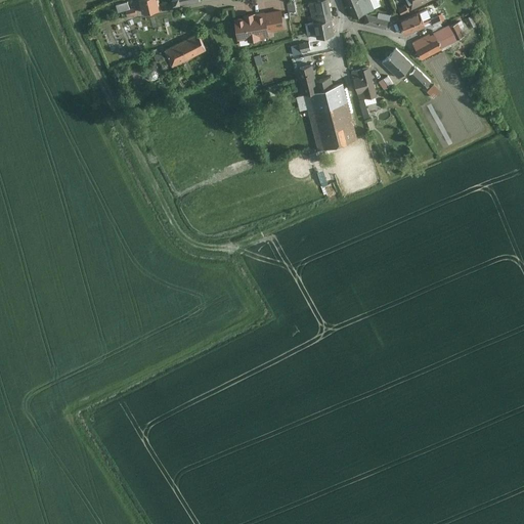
[(128,0),(126,0),(114,4),(117,13),(131,8),(128,0)]
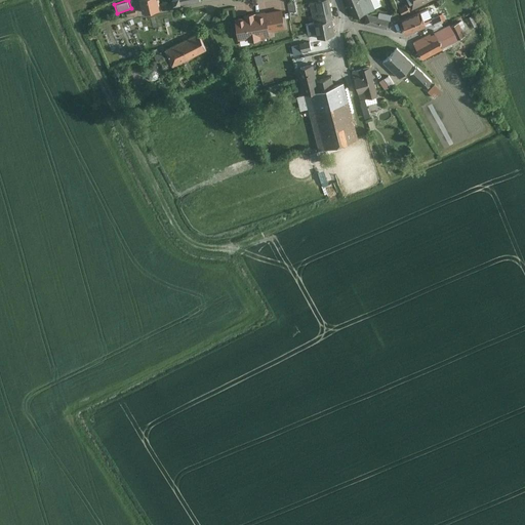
[(140,0),(144,11),(160,8),(157,0),(140,0)]
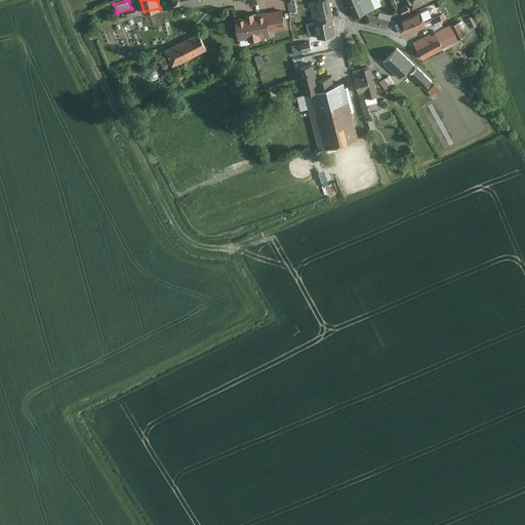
[(290,11),(299,9),(298,0),(289,2),(290,11)]
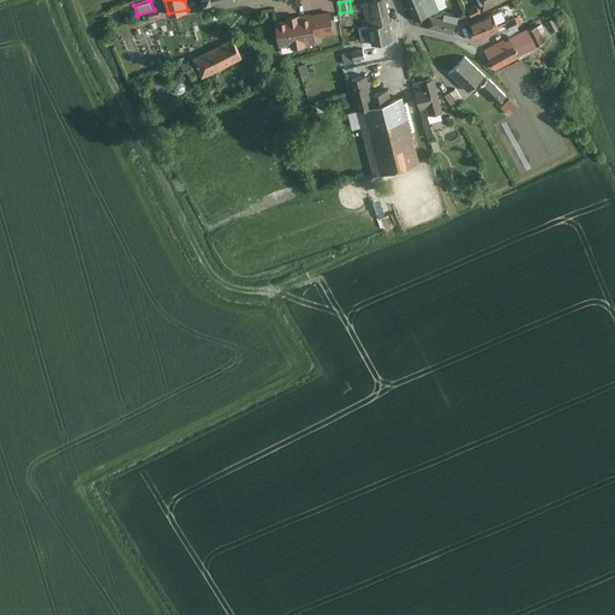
[(386,0),(372,0),(363,3),(369,27),(389,23),(390,22),(386,0)]
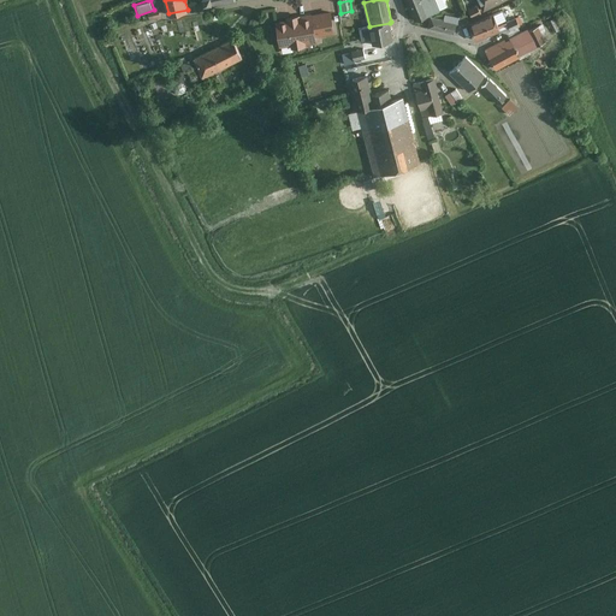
[(407,0),(415,19),(440,10),(439,9),(446,6),(443,0),(407,0)]
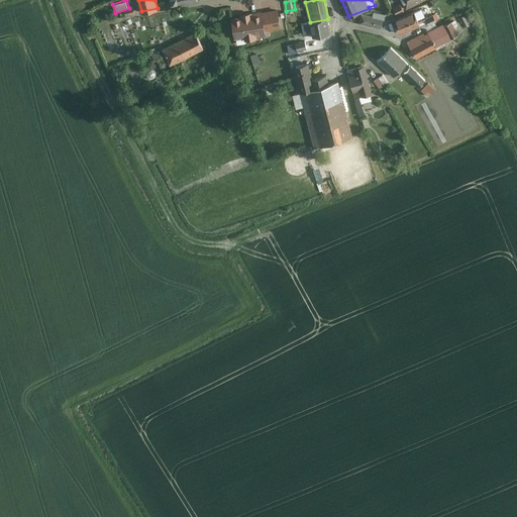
[(419,0),(401,0),(406,8),(420,1),(419,0)]
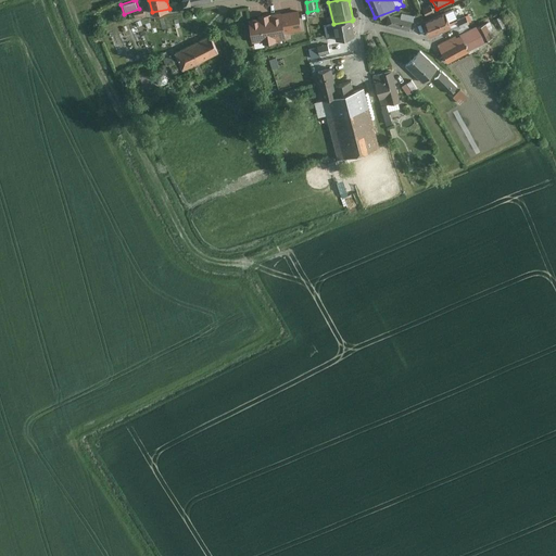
[(100,10),(91,12),(93,21),(102,19),(100,10)]
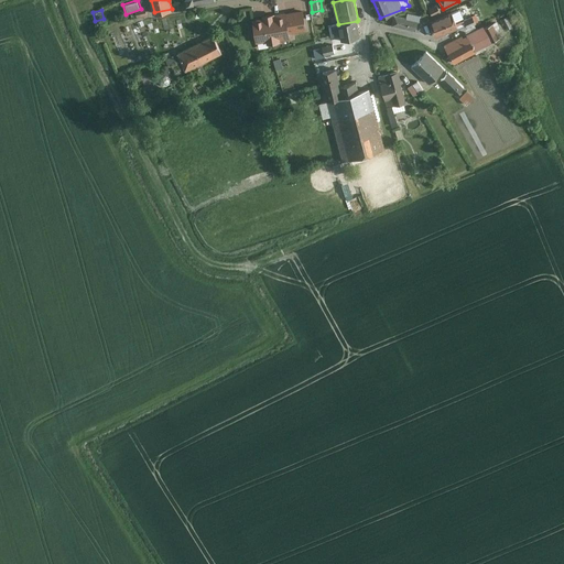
[(302,11),(285,13),(288,28),(293,26),(294,31),(305,29),(302,11)]
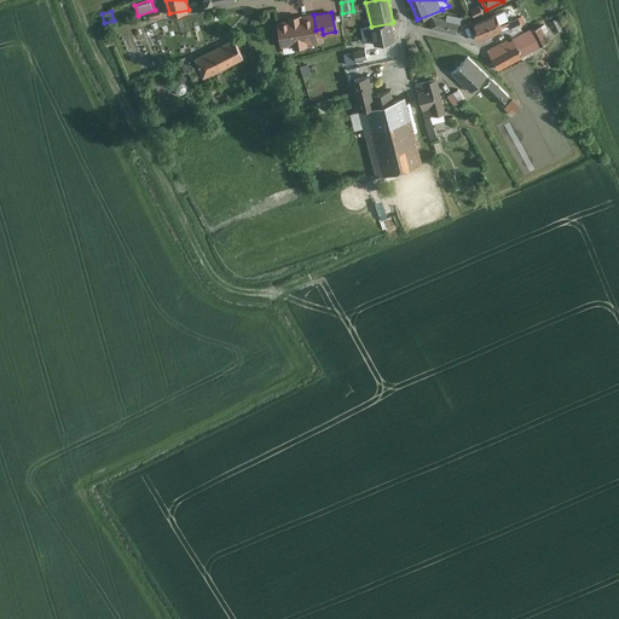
[(290,21),(278,22),(282,45),(294,42),(294,46),(306,45),(306,44),(317,41),(316,35),(316,30),(313,15),(313,13),(300,16),(300,15),(289,17),(290,21)]
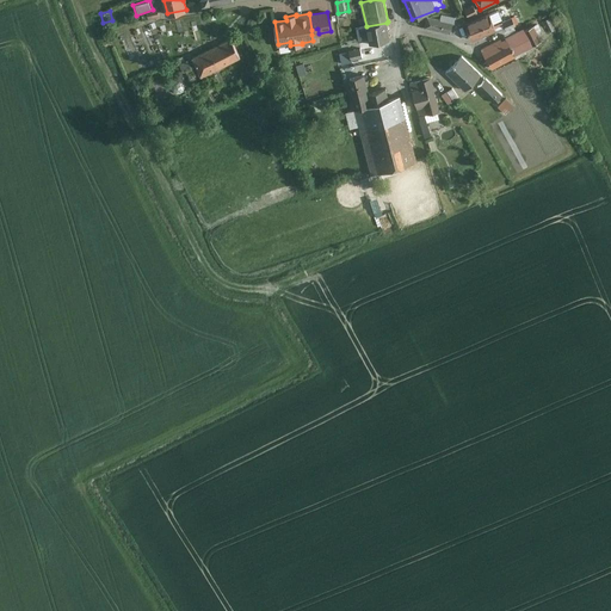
[(425,16),(423,26),(450,34),(451,24),(452,18),(454,17),(442,14),(440,19),(425,16)]
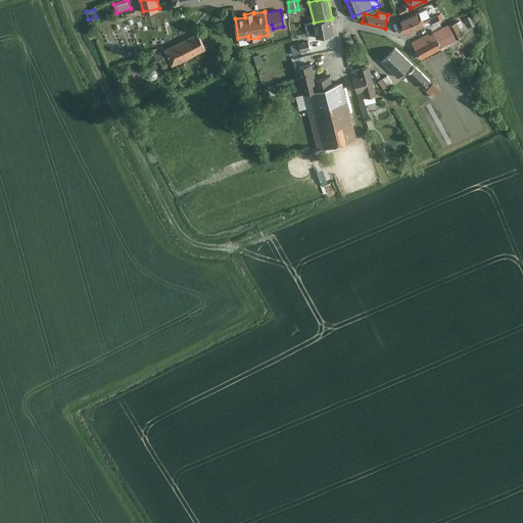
[(419,12),(398,19),(402,34),(424,27),(419,12)]
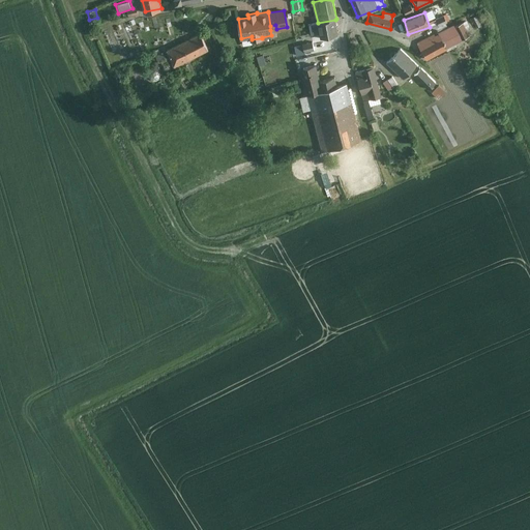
[(478,16),(470,19),(474,29),(482,26),(478,16)]
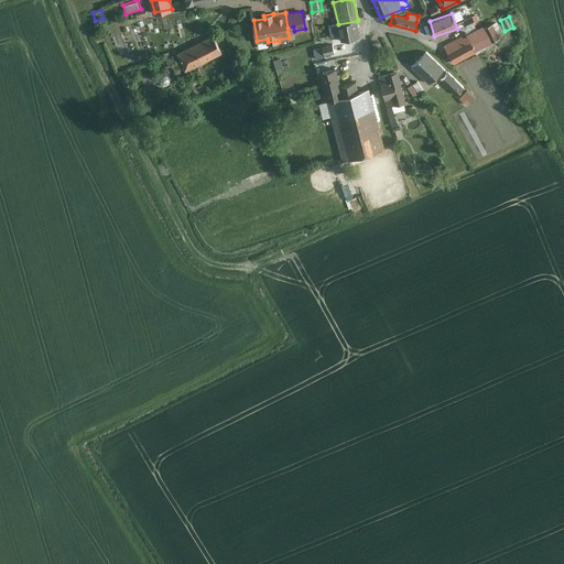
[(491,18),(444,45),(455,64),(502,36),(491,18)]
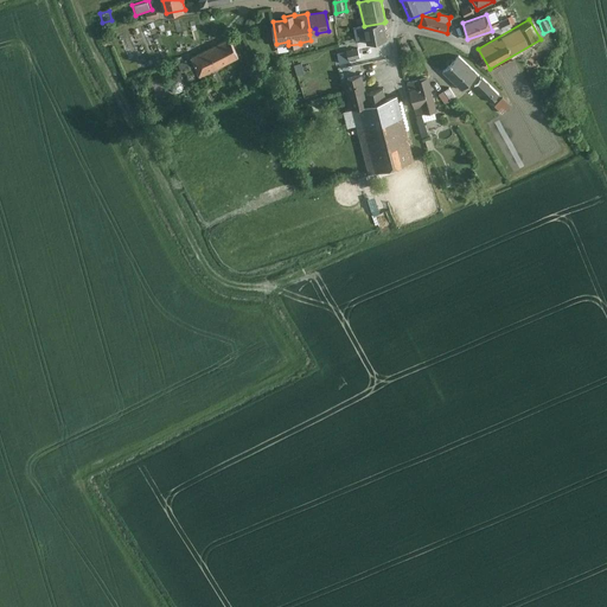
[(364,26),(355,29),(358,46),(368,44),(388,40),(384,23),(364,26)]
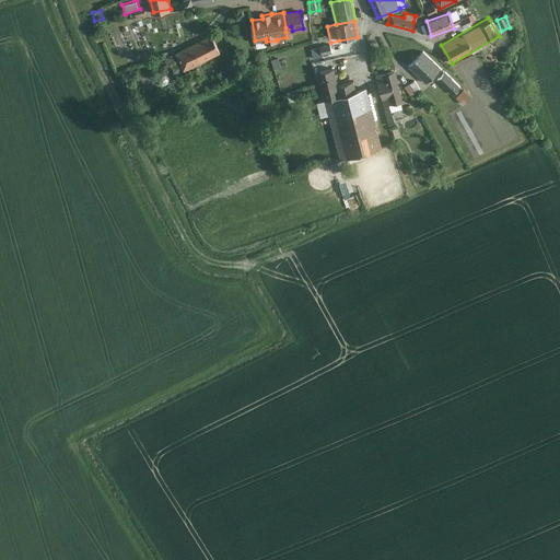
[(223,53),(213,34),(176,54),(185,72),(223,53)]
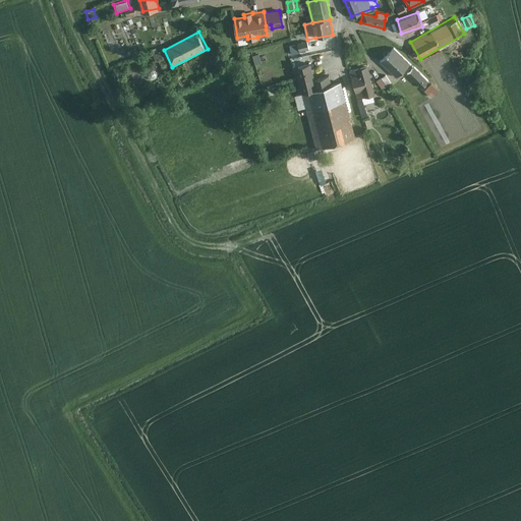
[(306,42),(296,43),(298,51),(308,50),(306,42)]
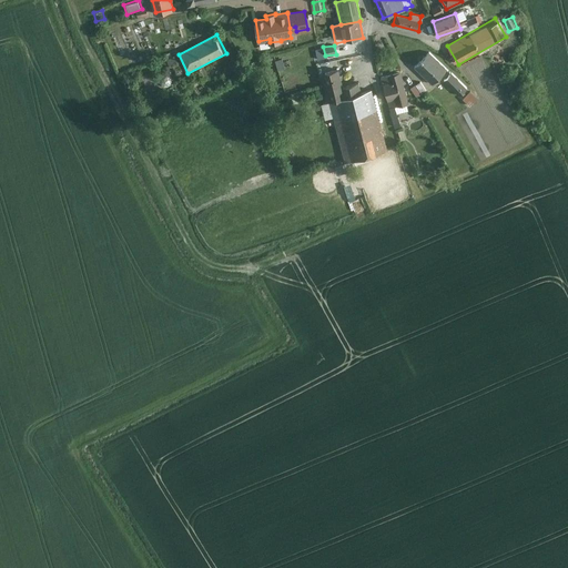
[(426,53),(415,66),(433,83),(447,68),(430,52),(429,51),(426,53)]
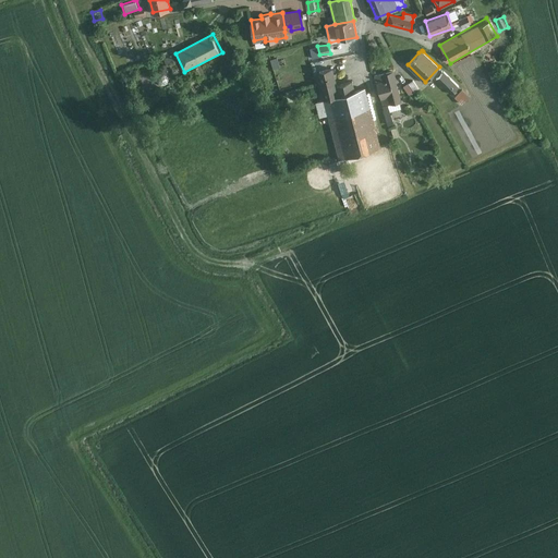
[(322,82),(318,83),(323,100),(324,100),(328,116),(339,160),(347,158),(380,149),(365,91),(355,93),(352,82),(337,86),(332,69),(319,72),(322,82)]
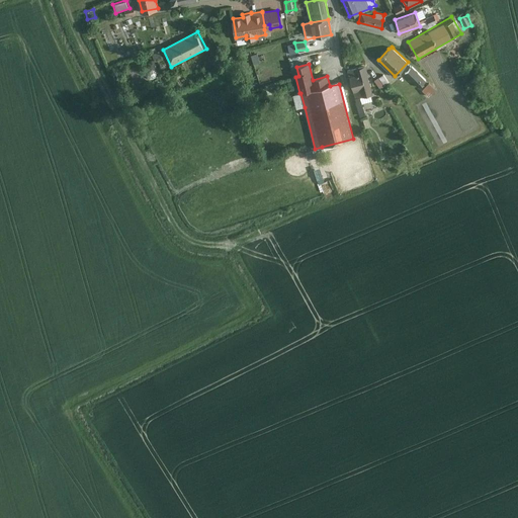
[(364,66),(348,70),(350,77),(350,78),(352,84),(368,80),(364,66)]
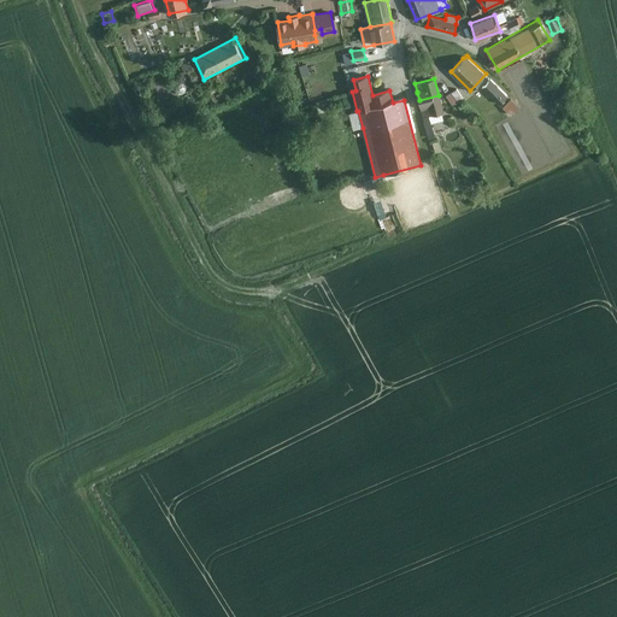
[(491,78),(481,88),(512,117),(521,107),(491,78)]
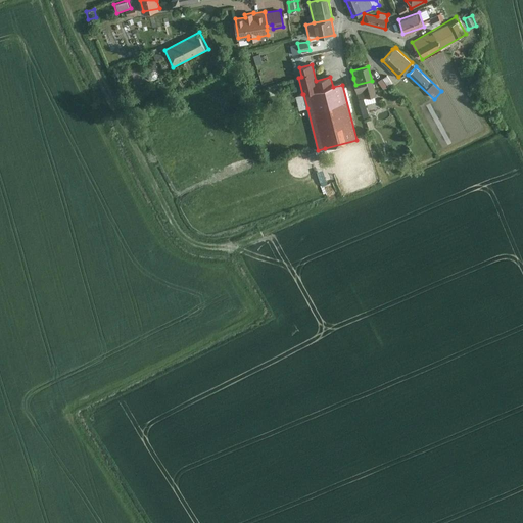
[(372,81),(355,85),(358,92),(360,98),(366,96),(366,97),(375,95),(376,94),(372,81)]
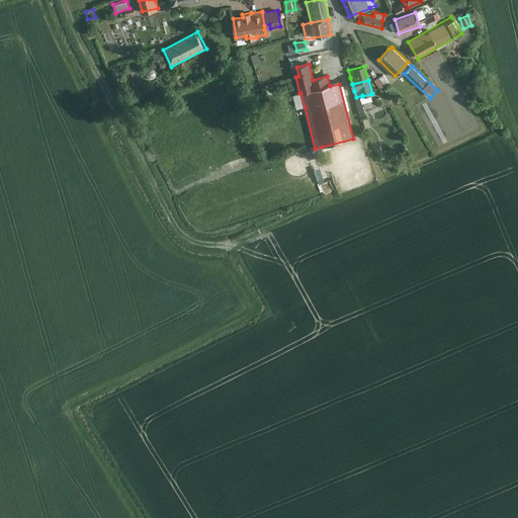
[(326,192),(333,189),(329,180),(322,183),(326,192)]
